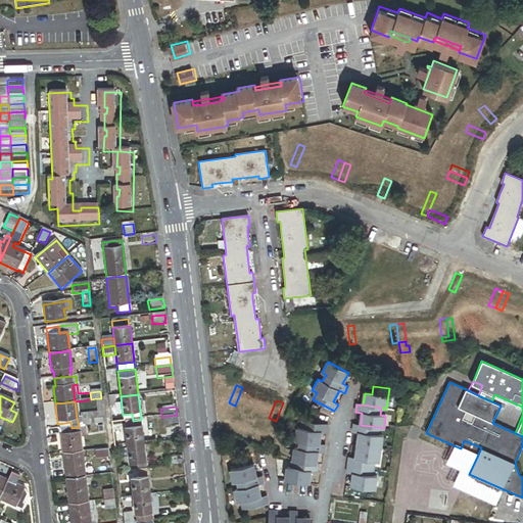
[(105,424),(103,414),(97,415),(81,417),(81,418),(77,419),(79,427),(88,426),(105,424)]
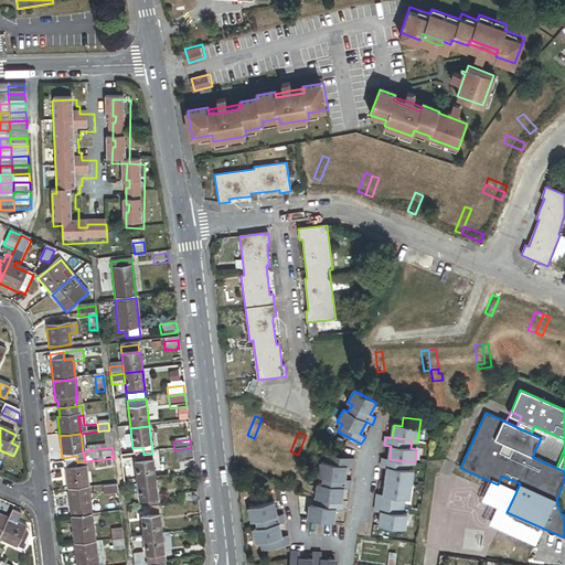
[(132,448),(134,456),(144,455),(142,447),(132,448)]
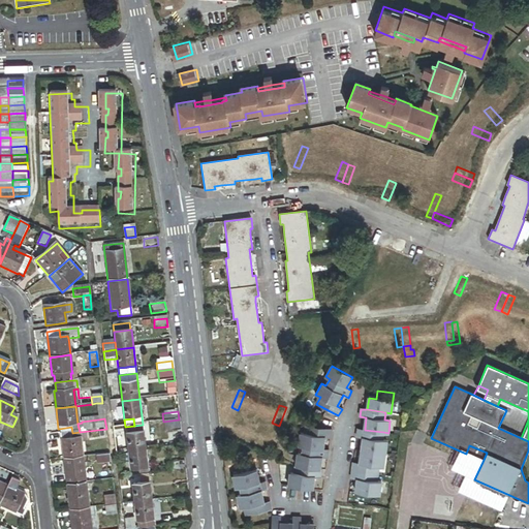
[(179,419),(163,422),(165,434),(181,432),(179,419)]
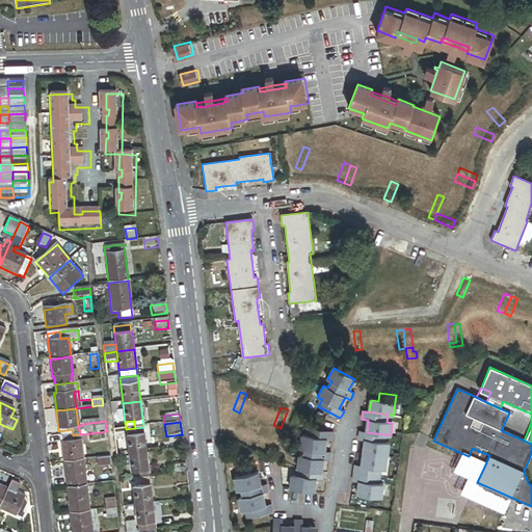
[(143,427),(135,428),(136,436),(127,437),(129,455),(147,453),(143,427)]
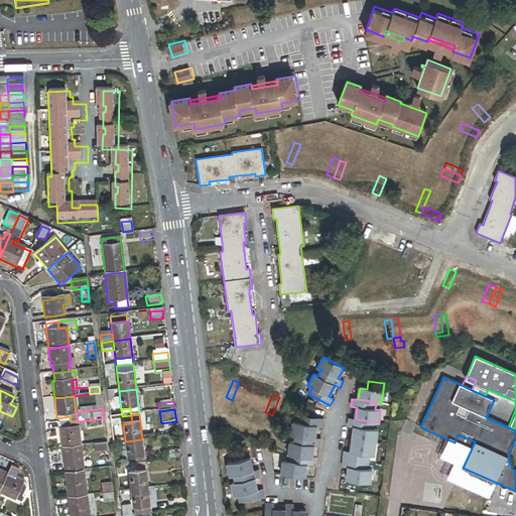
[(323,419),(297,416),(297,424),(292,423),(291,436),(295,436),(314,438),(315,426),(321,426),(323,419)]
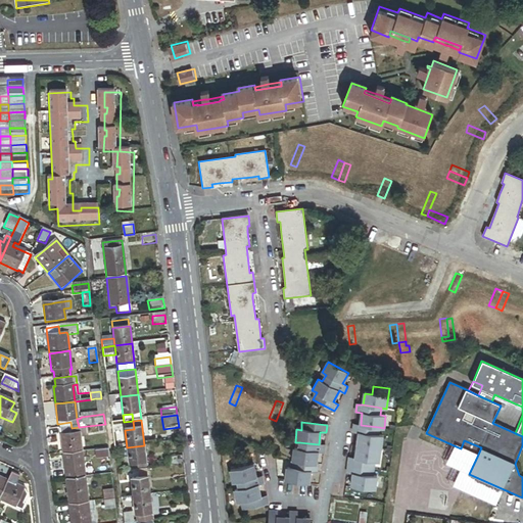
[(360,433),(358,445),(381,448),(383,436),(378,435),(379,427),(361,425),(354,424),(353,432),(360,433)]
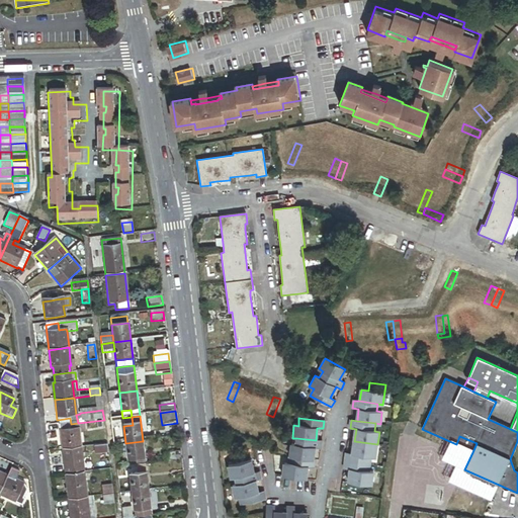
[(78,423),(71,424),(71,431),(59,433),(62,450),(81,448),(78,429),(78,423)]
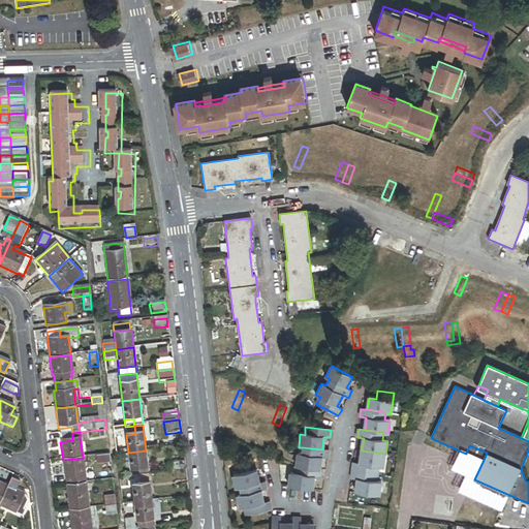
[(72,440),(72,433),(60,435),(60,442),(72,440)]
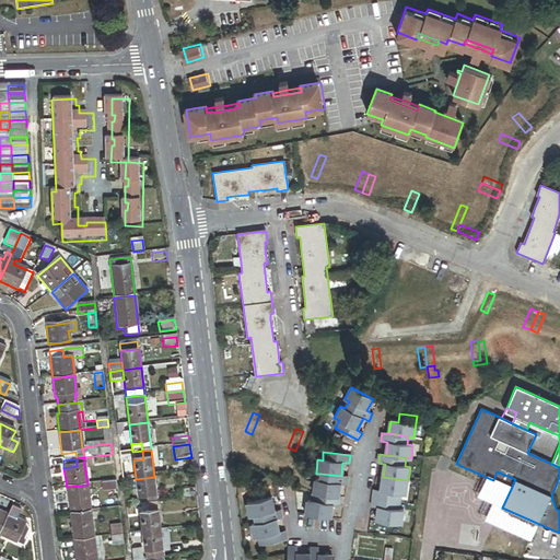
[(493,480),(511,489),(515,479),(497,471),(493,480)]
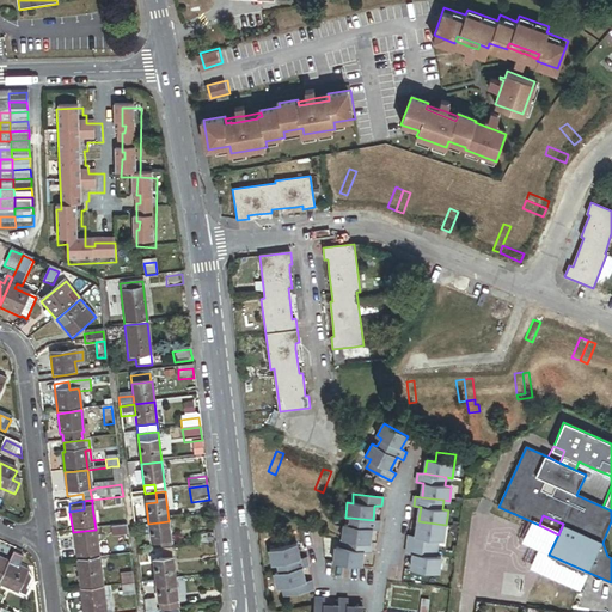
[(343,540),(371,544),(372,528),(379,530),(380,520),(373,520),(350,518),(350,527),(344,526),(343,540)]
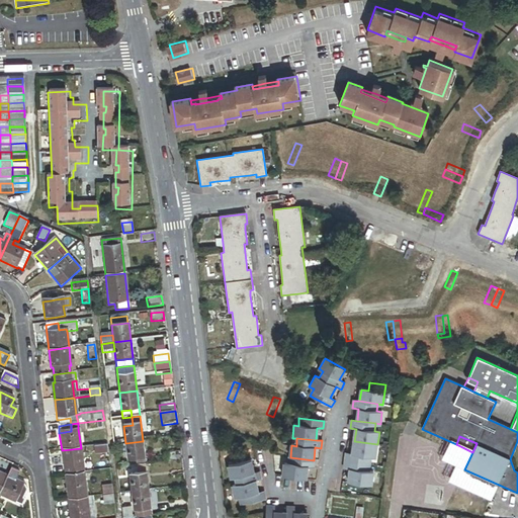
[(143,441),(125,443),(126,444),(127,453),(128,461),(137,460),(138,466),(146,466),(143,441)]
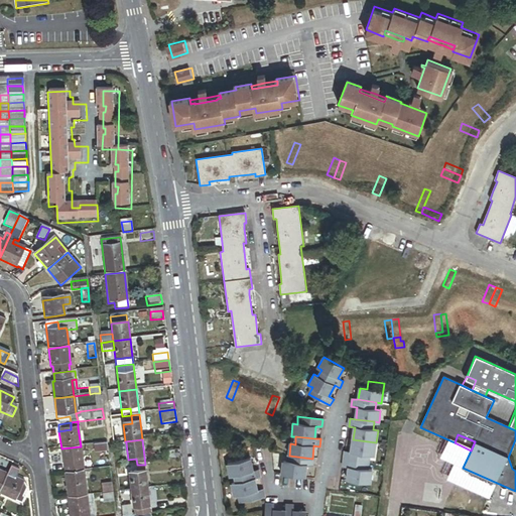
[(345,450),(344,458),(369,462),(370,454),(374,455),(376,442),(353,439),(351,452),(345,450)]
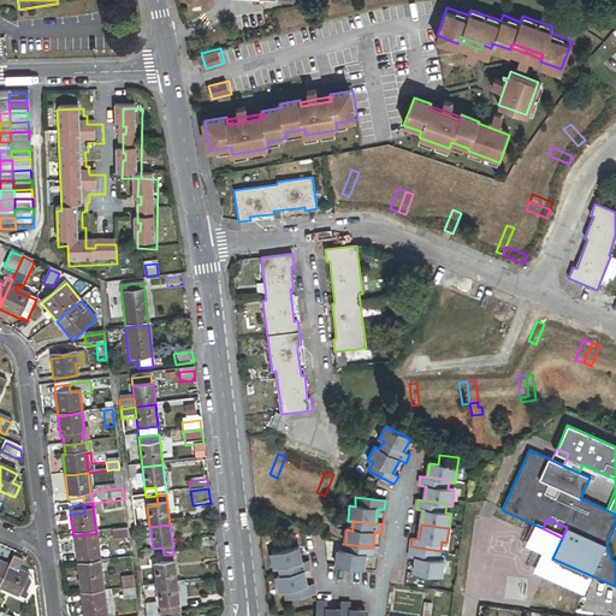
[(100,563),(96,533),(73,535),(77,566),(100,563)]
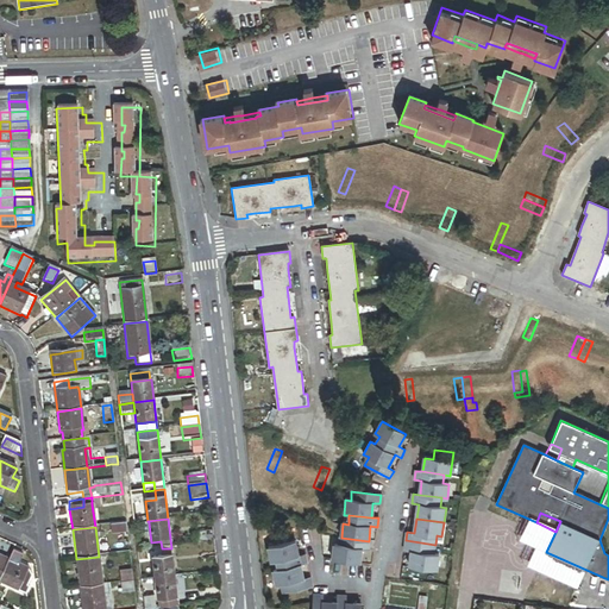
[(213,542),(212,531),(200,532),(201,544),(213,542)]
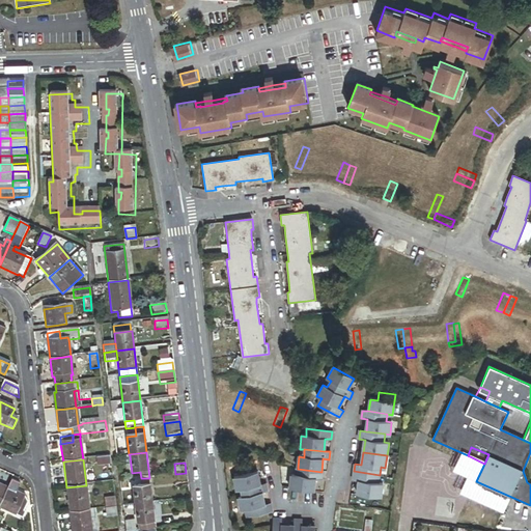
[(323,472),(322,472),(298,469),(297,477),(291,476),(290,490),(314,492),(315,479),(322,479),(323,472)]
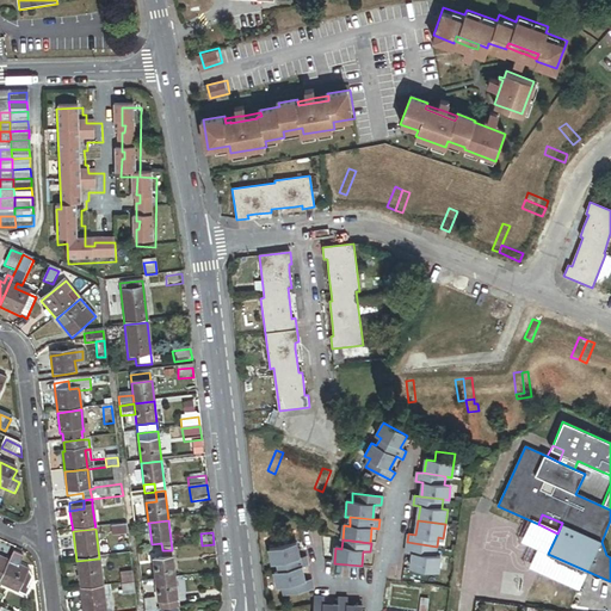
[(306,556),(300,557),(296,542),(269,549),(272,565),(278,563),(279,571),(273,572),(277,587),(282,586),(284,596),(313,588),(312,579),(304,580),(302,567),(308,565),(306,556)]
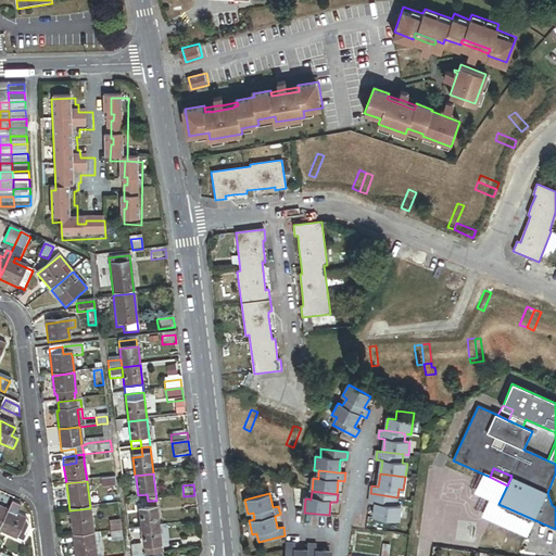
[(376,503),(375,516),(400,519),(401,506),(396,505),(397,497),(370,493),(369,502),(376,503)]
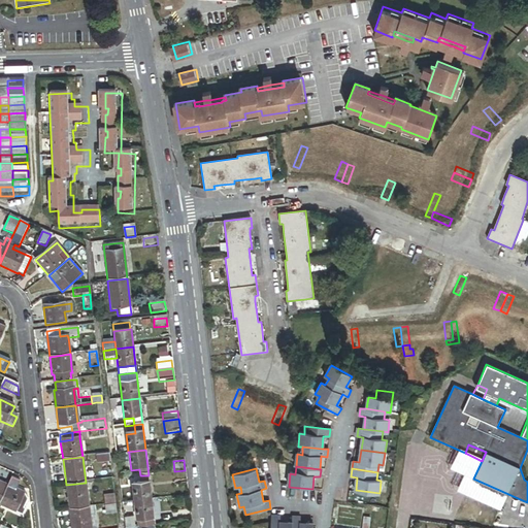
[(149,475),(140,475),(141,484),(132,485),(134,502),(152,500),(149,475)]
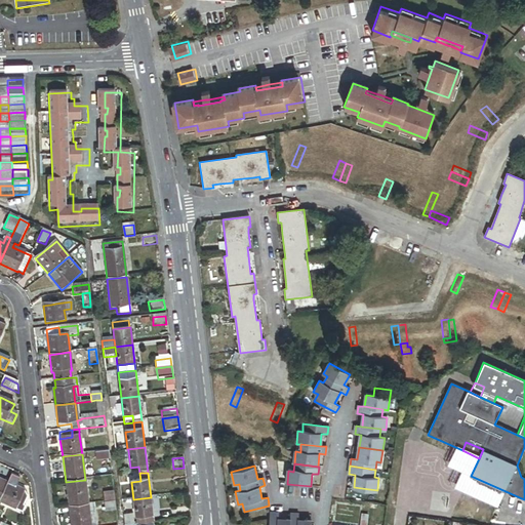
[(85,480),(66,482),(69,508),(88,505),(85,480)]
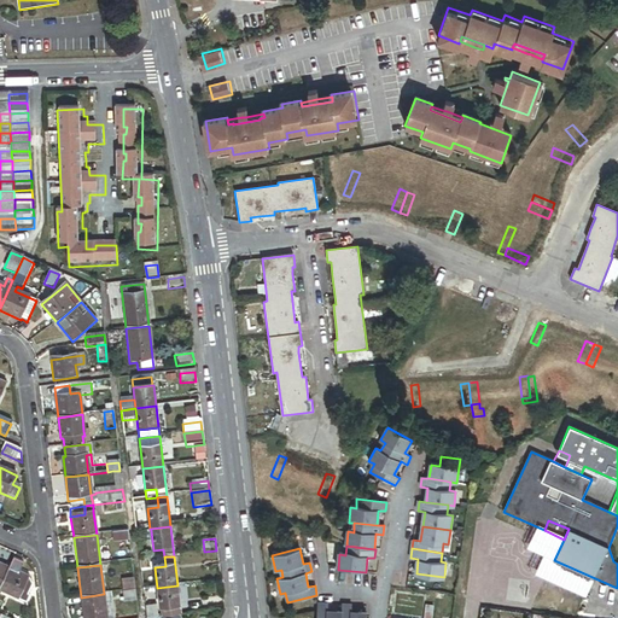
[(9,569),(0,588),(0,593),(25,605),(29,596),(27,595),(31,584),(29,577),(9,569)]
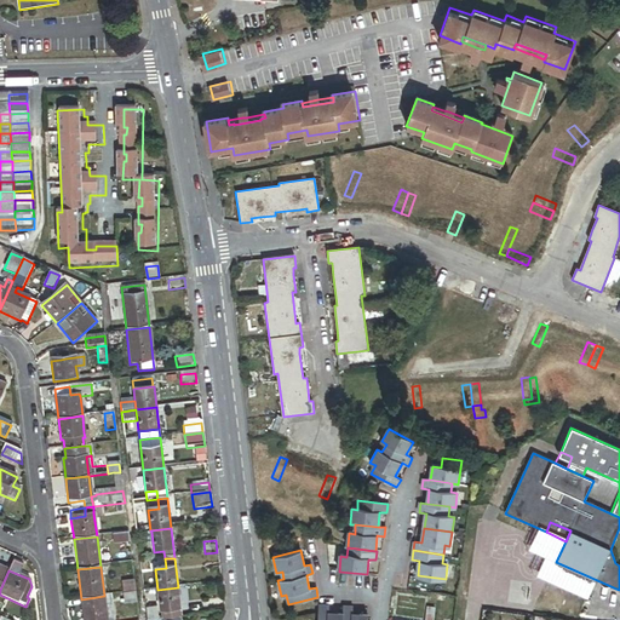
[(122,595),(136,593),(135,583),(121,584),(122,595)]
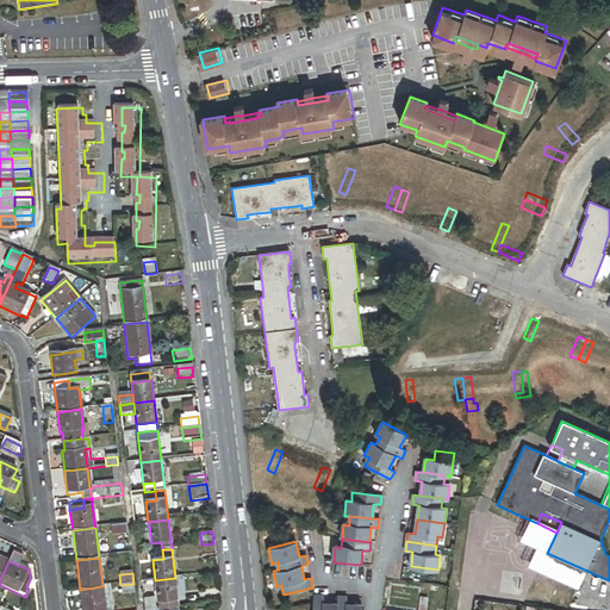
[(175,578),(155,580),(159,602),(178,599),(175,578)]
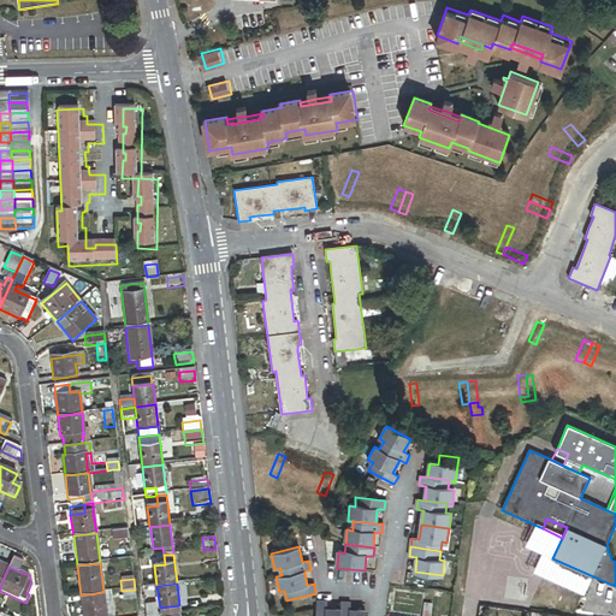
[(136,599),(135,590),(122,591),(123,602),(136,599)]
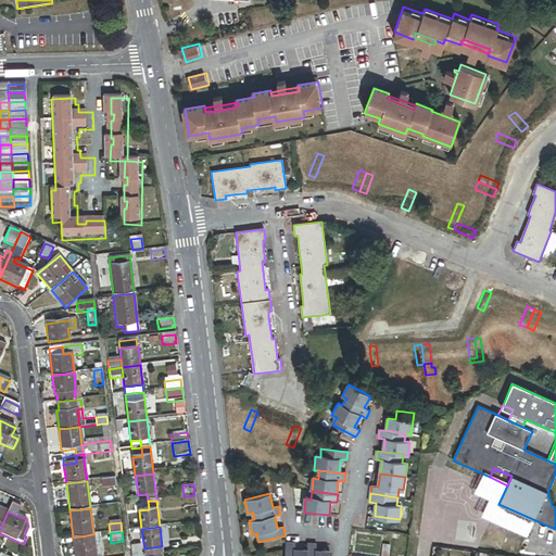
[(96,555),(93,534),(73,538),(75,555),(96,555)]
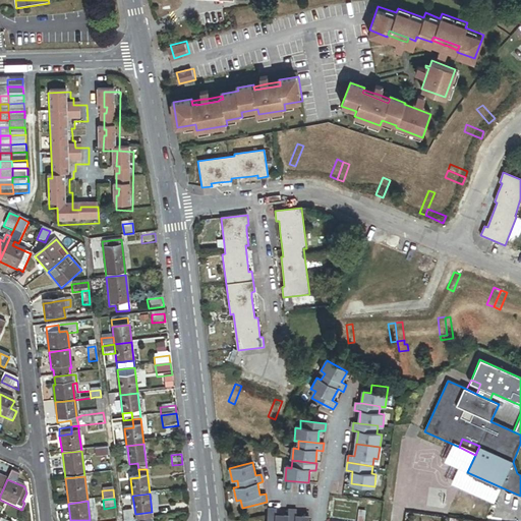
[(276,514),(276,508),(269,507),(267,520),(307,520),(308,516),(295,515),(296,509),(288,509),(288,515),(276,514)]
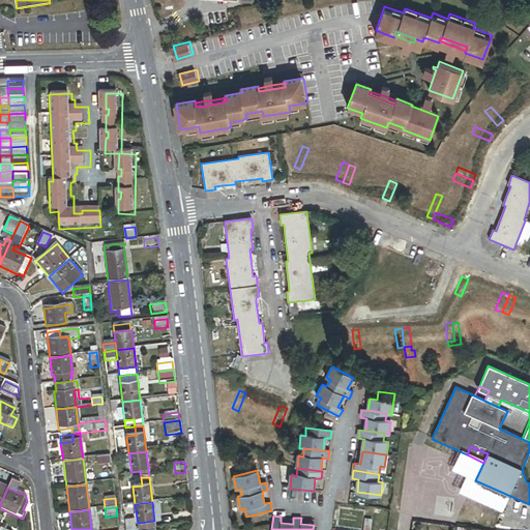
[(371,529),(373,521),(365,520),(363,529),(371,529)]
